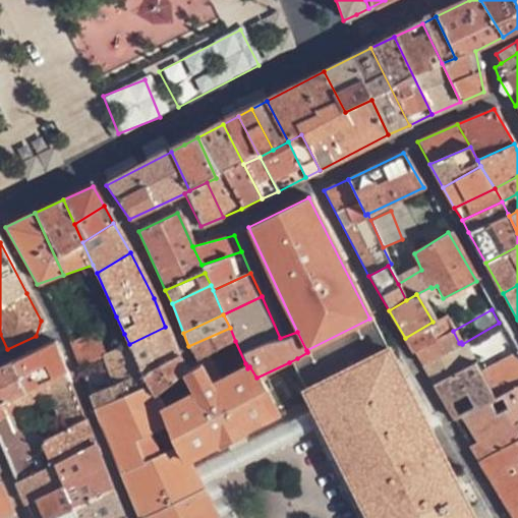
[(405,338),(414,353),(453,331),(444,315),(433,322),(405,338)]
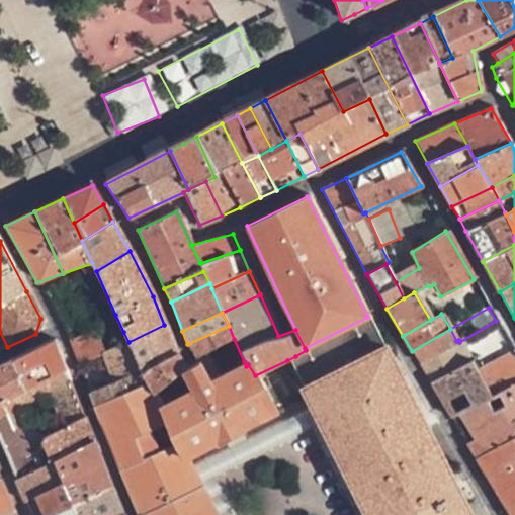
[(393,366),(367,317),(305,348),(306,350),(295,356),(349,460),(422,423),(393,366)]
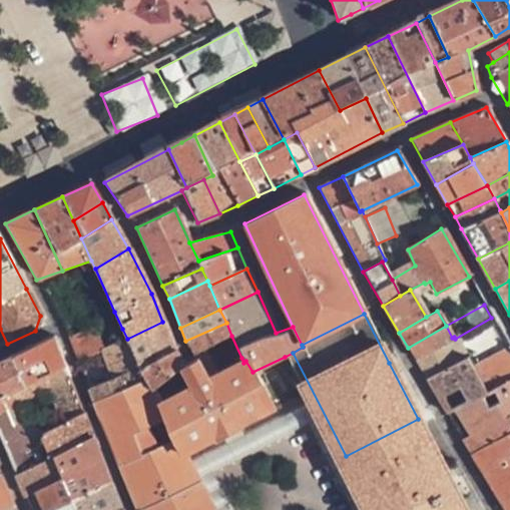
[(127,339),(101,352),(113,379),(139,367),(173,351),(162,322),(127,339)]
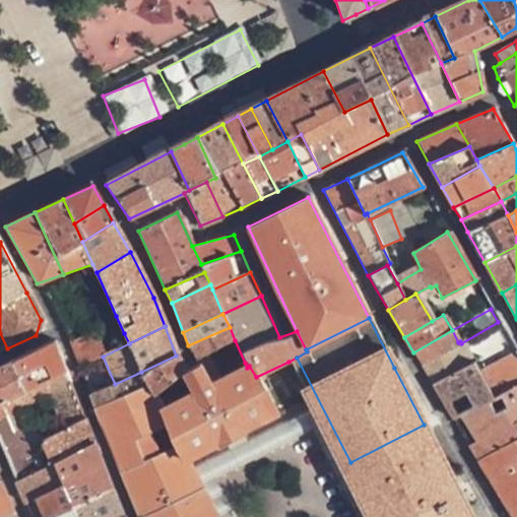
[(188,345),(196,360),(207,354),(235,340),(230,327),(188,345)]
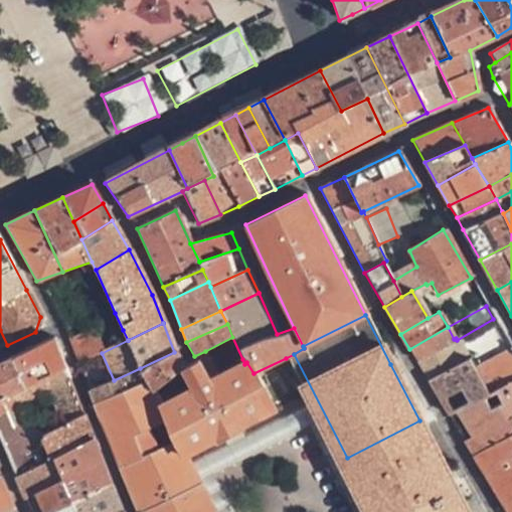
[(409,349),(417,362),(458,341),(457,340),(456,338),(454,339),(448,327),(409,349)]
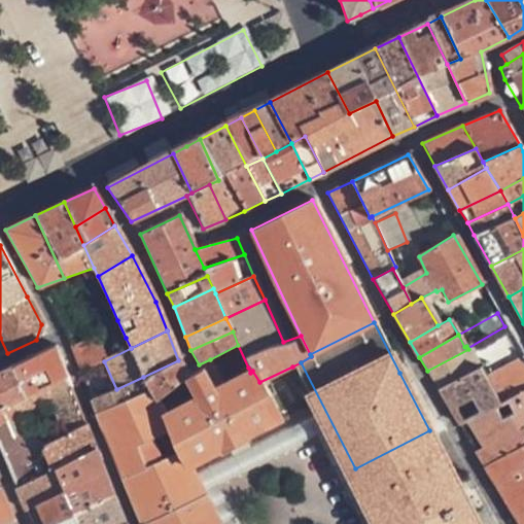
[(70,348),(79,374),(104,361),(99,349),(94,338),(70,348)]
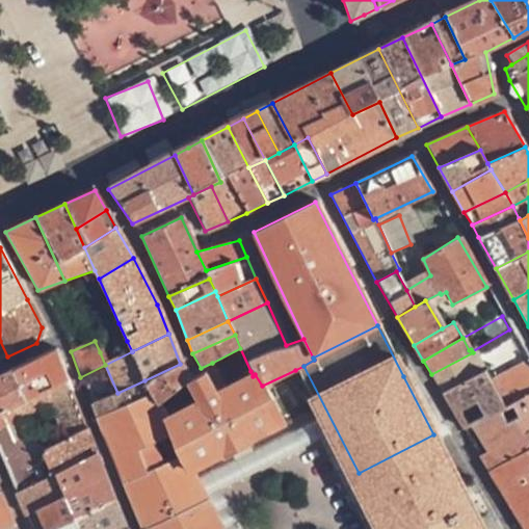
[(132,351),(127,341),(100,352),(105,365),(132,351)]
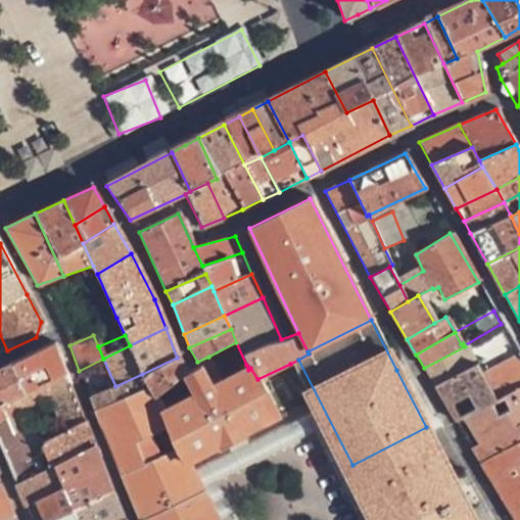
[(52,344),(11,365),(24,395),(64,374),(52,344)]
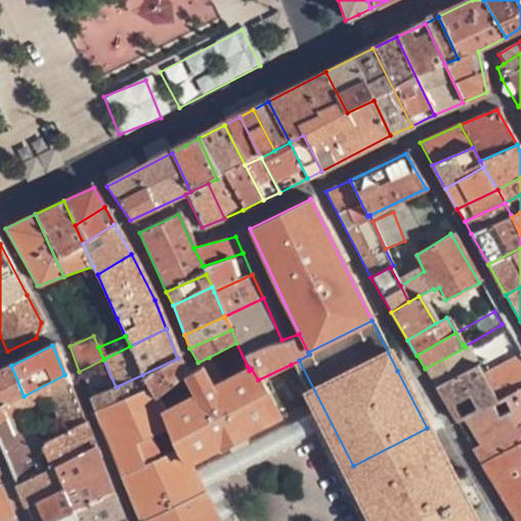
[(425,368),(435,386),(476,365),(466,347),(425,368)]
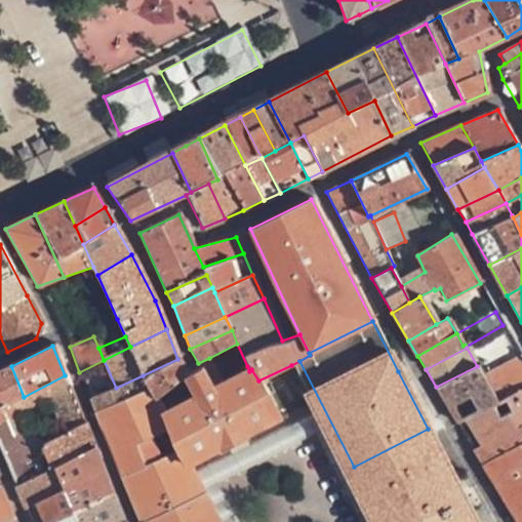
[(521,358),(519,354),(481,374),(495,402),(521,388),(521,358)]
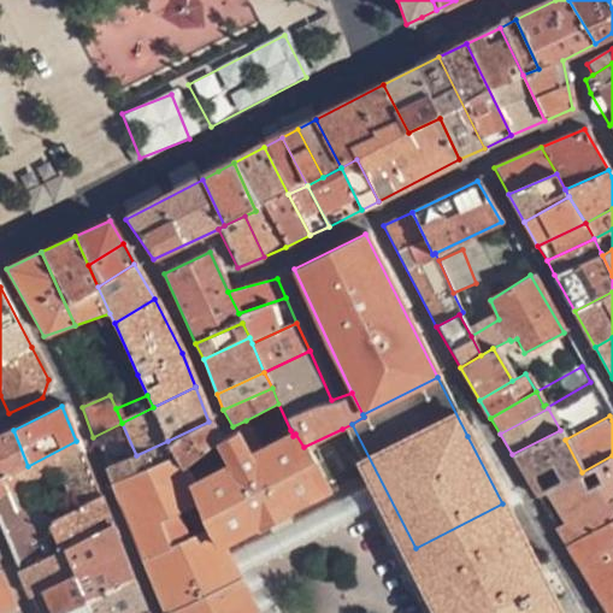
[(257,612),(228,560),(220,546),(326,491),(304,447),(295,434),(293,436),(290,430),(259,447),(246,420),(233,426),(235,430),(218,440),(229,461),(189,483),(183,471),(182,472),(175,459),(112,484),(163,612),(257,612)]
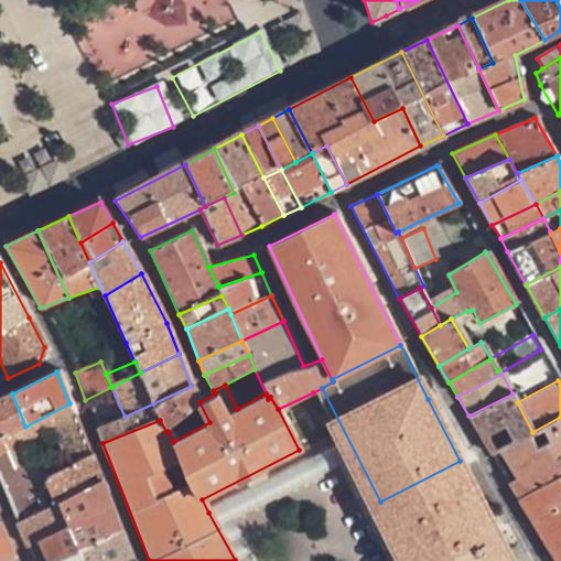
[(200,401),(191,386),(153,403),(160,420),(166,432),(168,431),(200,402),(200,401)]
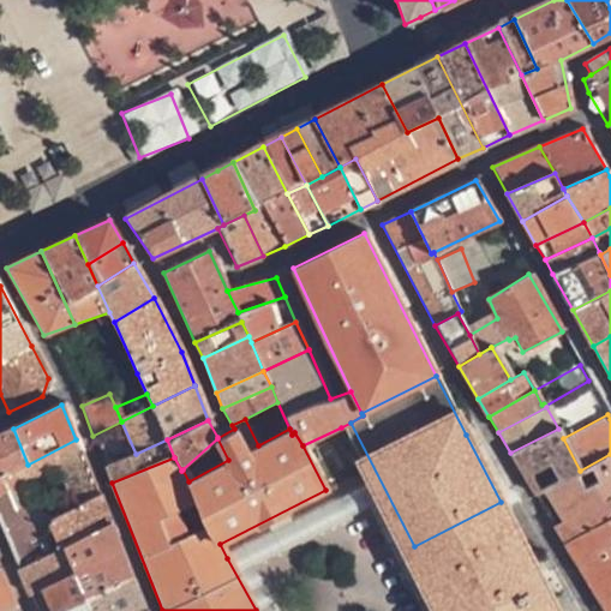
[(447,610),(414,546),(351,423),(341,427),(371,485),(381,504),(435,610),(447,610)]
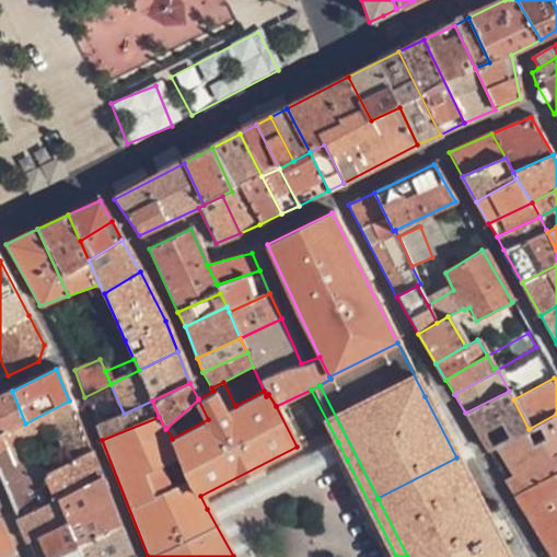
[(0,436),(7,432),(25,424),(12,391),(0,396),(0,436)]
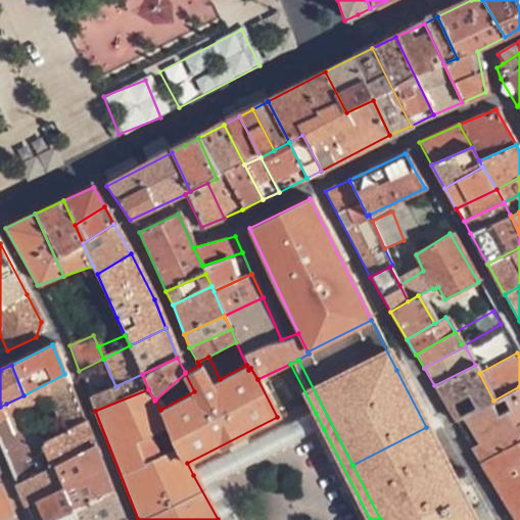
[(456,421),(493,400),(479,373),(475,365),(434,385),(456,421)]
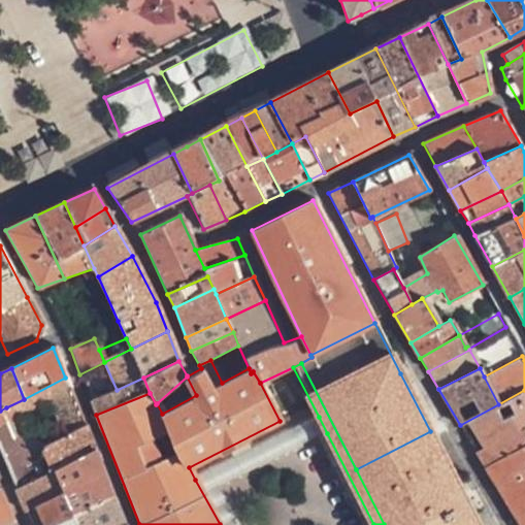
[(91,401),(96,415),(150,393),(143,378),(117,390),(91,401)]
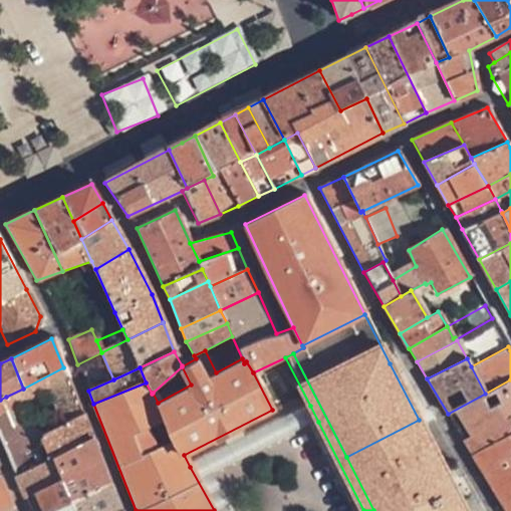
[(55,386),(68,422),(82,415),(68,379),(55,386)]
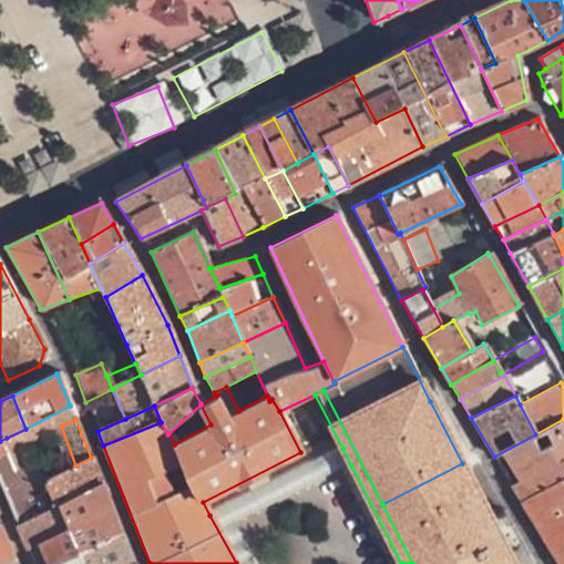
[(520,502),(563,480),(556,468),(563,462),(563,419),(535,434),(494,457),(520,502)]
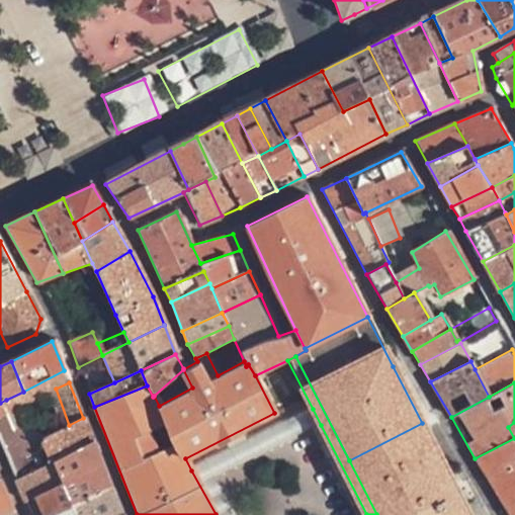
[(32,454),(23,459),(0,408),(0,448),(14,482),(50,463),(43,449),(32,454)]
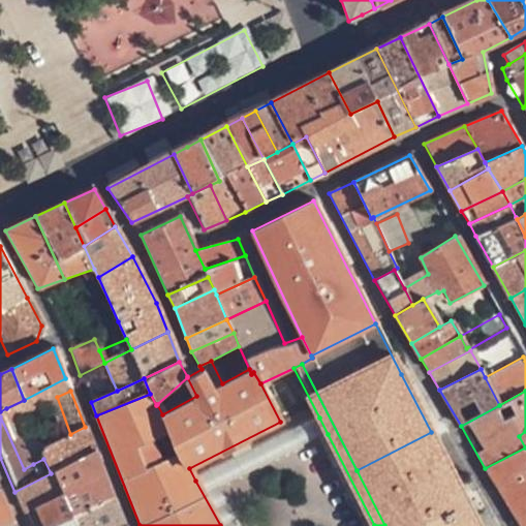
[(235,525),(217,490),(314,439),(359,525),(374,525),(328,434),(319,418),(195,481),(220,525),(235,525)]
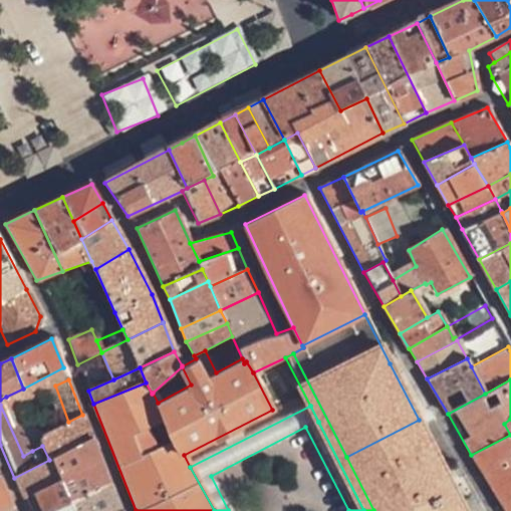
[(91,439),(82,415),(68,422),(39,438),(42,446),(49,460),(52,459),(91,439)]
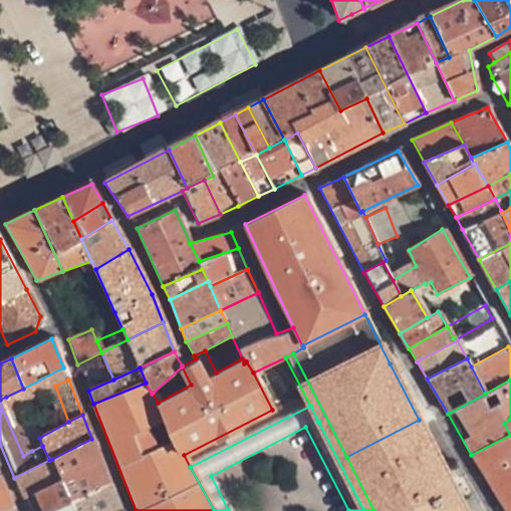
[(464,510),(419,420),(346,457),(373,510),(464,510)]
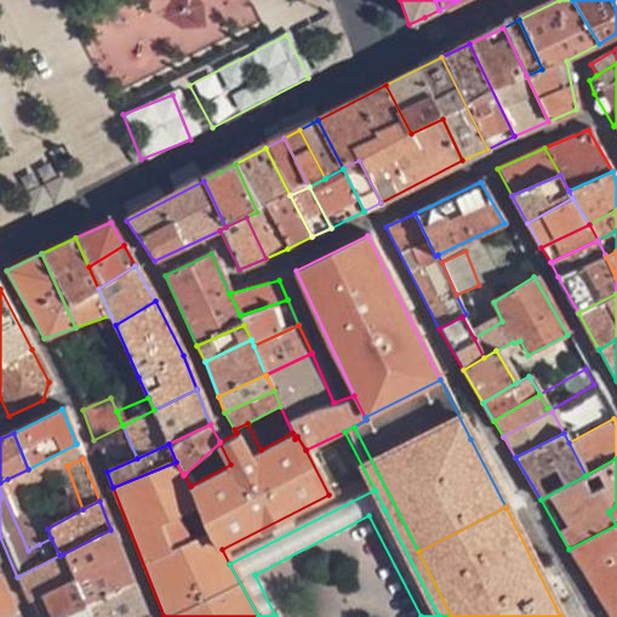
[(616,616),(616,527),(616,525),(569,549),(607,616),(616,616)]
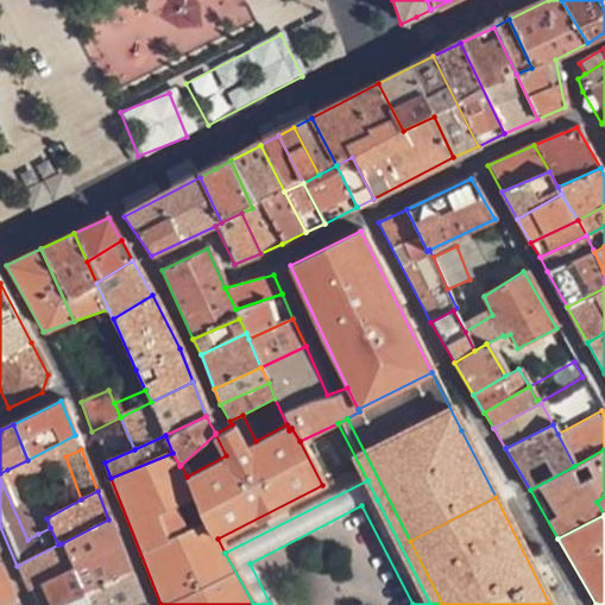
[(108,520),(62,543),(73,569),(29,592),(33,604),(61,604),(83,594),(130,572),(108,520)]
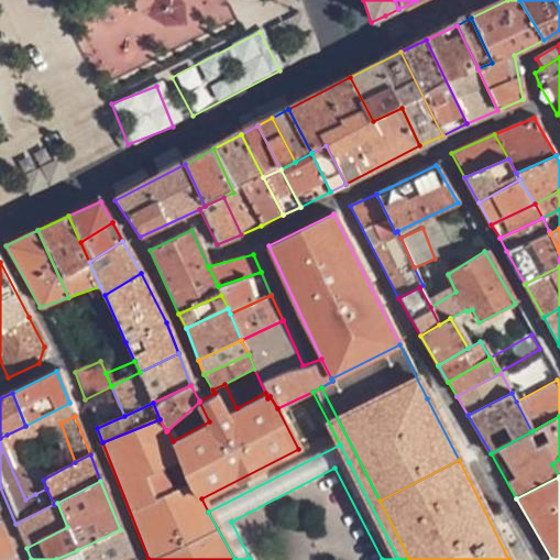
[(54,504),(15,524),(26,548),(67,527),(57,503),(54,504)]
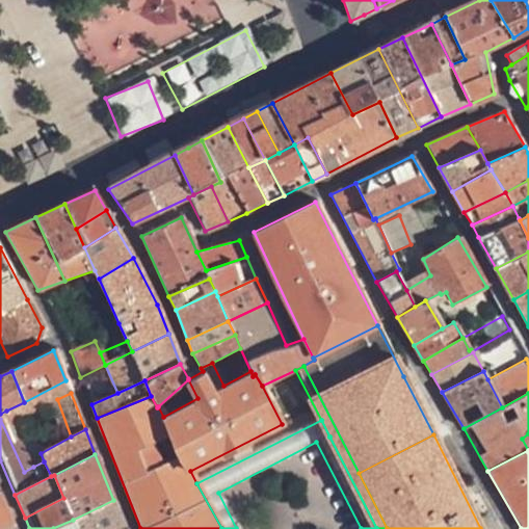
[(5,528),(12,525),(0,497),(0,528),(5,528)]
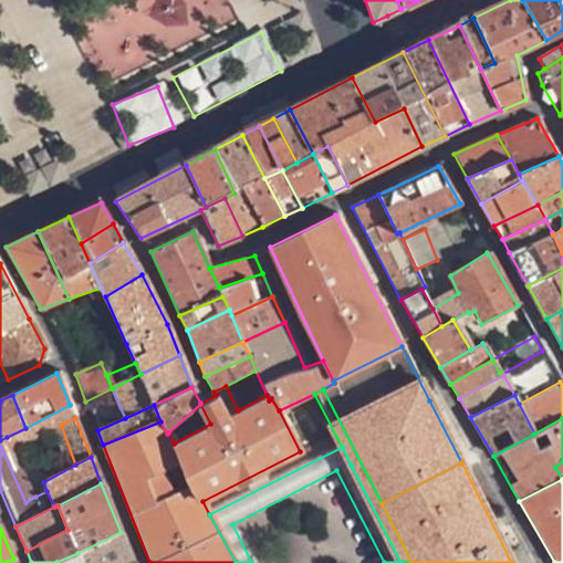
[(132,562),(121,532),(77,553),(81,562),(132,562)]
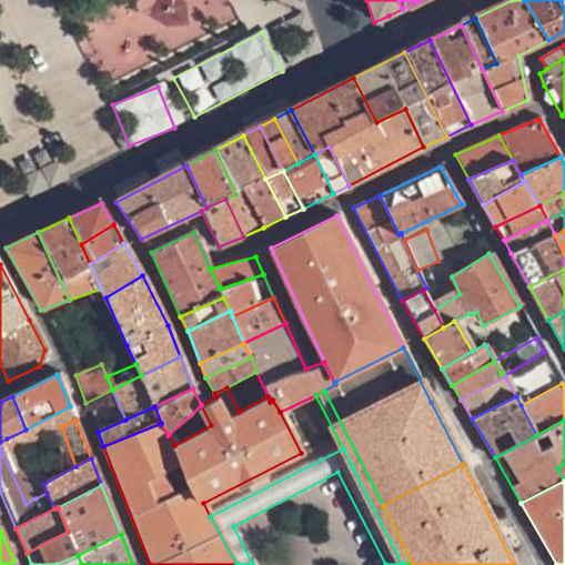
[(81,564),(78,555),(57,564),(81,564)]
